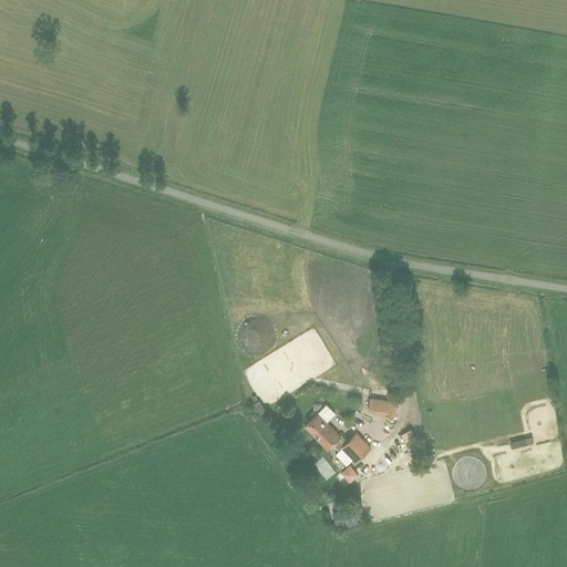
[(399,402),(371,399),(370,411),(388,413),(387,414),(397,415),(399,402)]
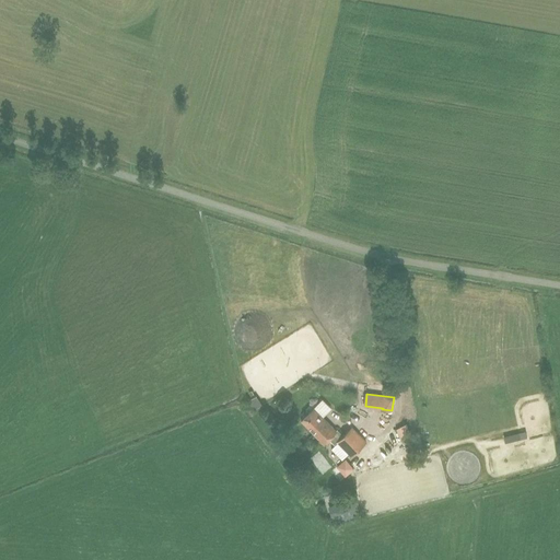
[(314,408),(301,420),(314,433),(322,424),(325,428),(329,423),(323,417),(314,408)]
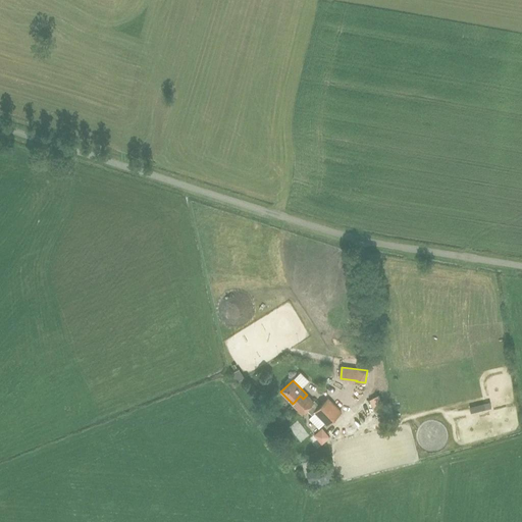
[(300,396),(293,404),(302,413),(307,409),(312,414),(314,412),(320,406),(314,401),(314,402),(307,395),(303,399),(300,396)]
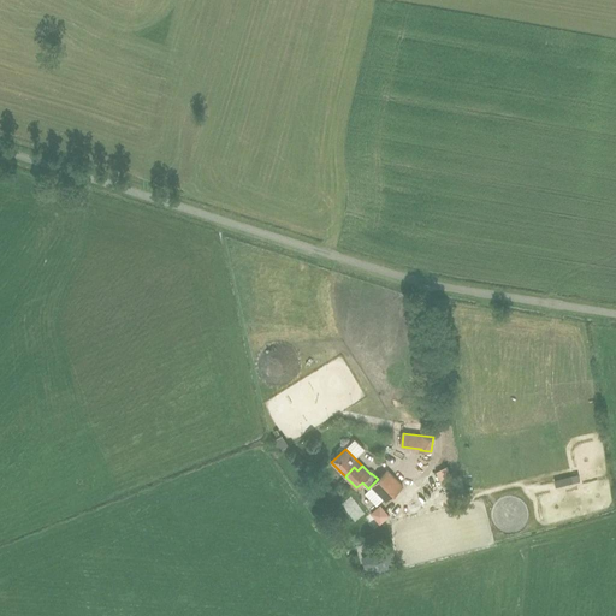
[(378,479),(371,486),(383,498),(386,503),(395,495),(403,486),(386,471),(378,479)]
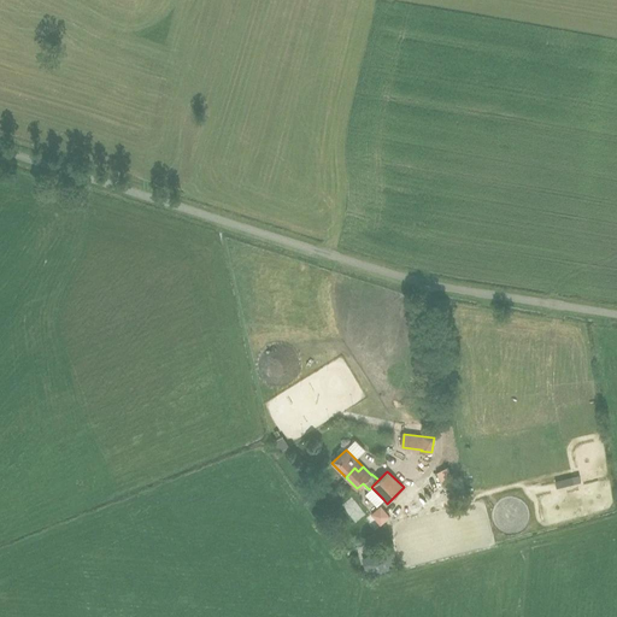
[(433,513),(425,498),(412,505),(421,519),(433,513)]
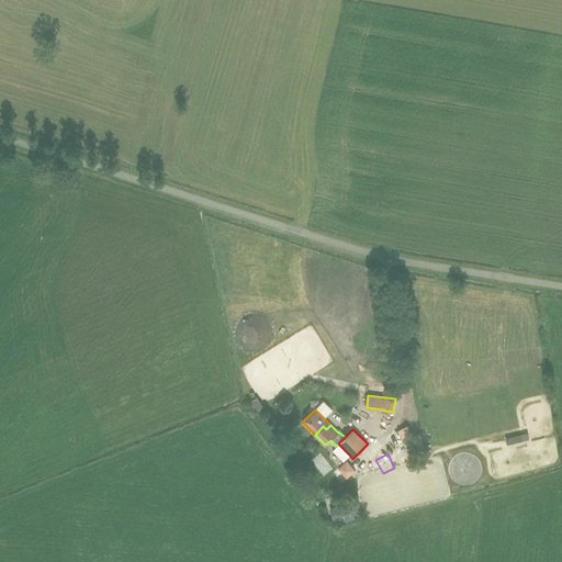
[(418,454),(408,459),(411,465),(420,461),(418,454)]
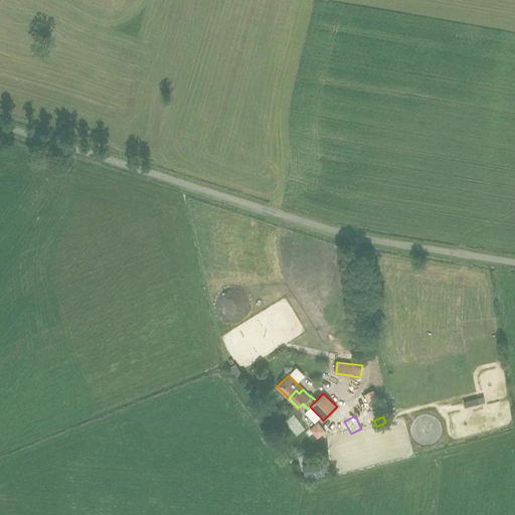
[(319,435),(327,427),(318,418),(310,425),(319,435)]
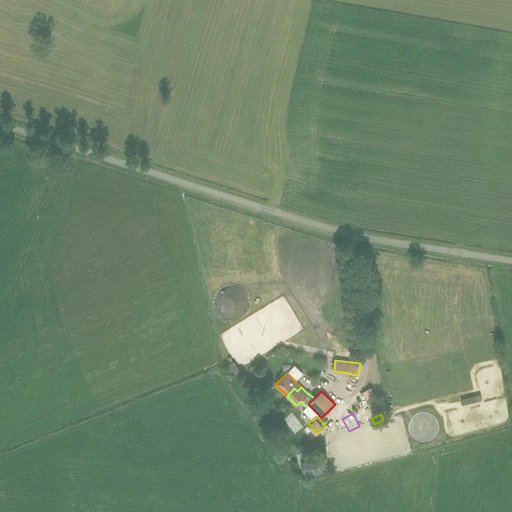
[(323,470),(321,463),(302,469),(305,478),(324,472),(323,470)]
